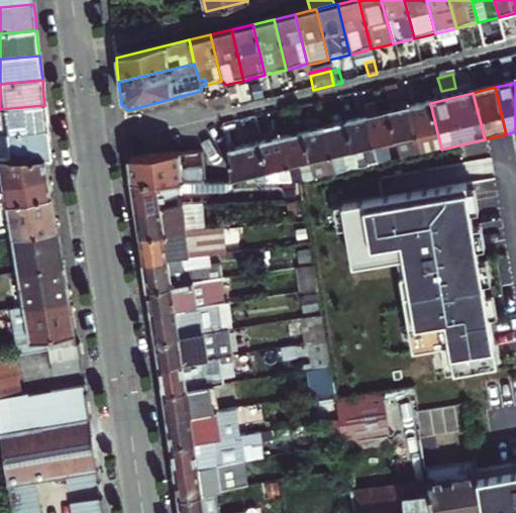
[(409,108),(420,156),(441,149),(430,103),(423,105),(409,108)]
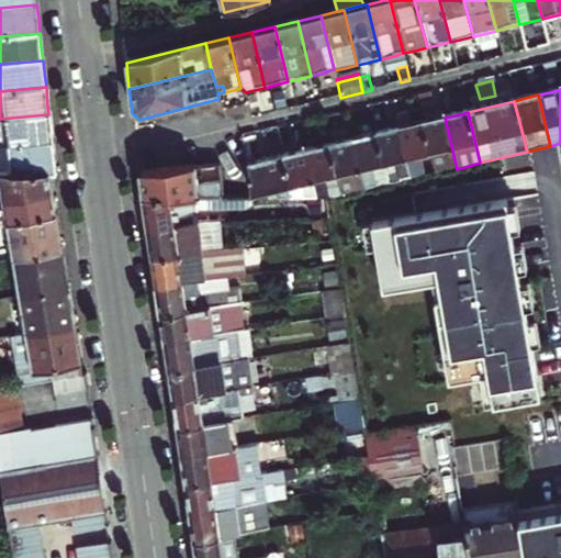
[(51,132),(48,114),(0,119),(0,147),(52,142),(51,132)]
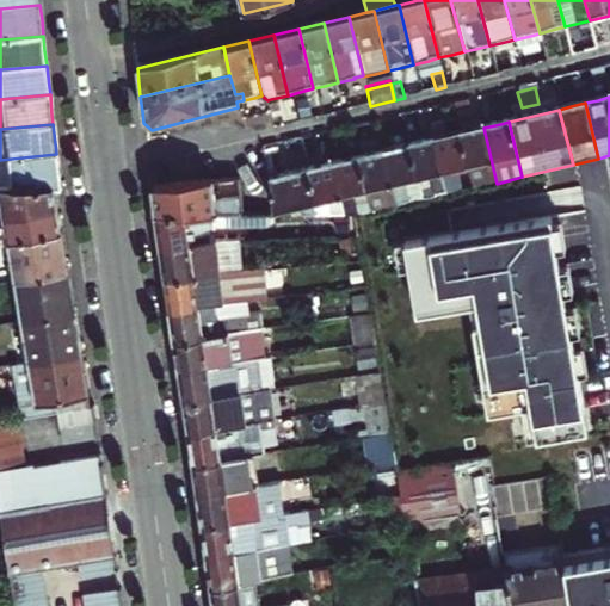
[(433,140),(447,196),(460,193),(454,167),(466,165),(458,134),(450,136),(444,137),(442,127),(431,130),(433,140)]
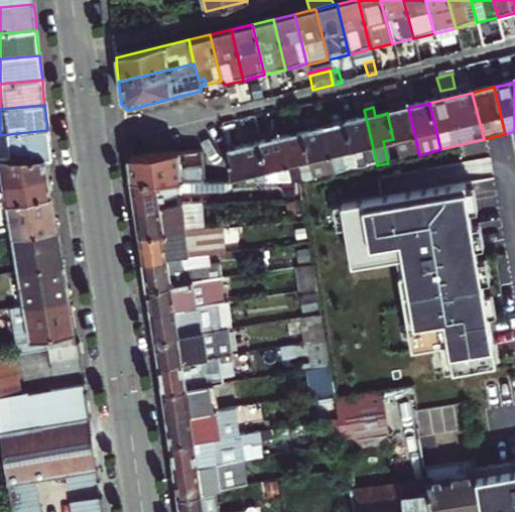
[(398,111),(387,113),(393,139),(398,160),(419,155),(408,108),(398,111)]
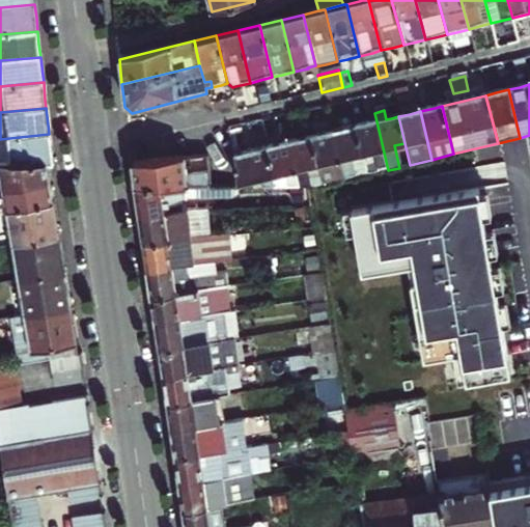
[(366,125),(354,127),(366,175),(388,170),(377,121),(366,125)]
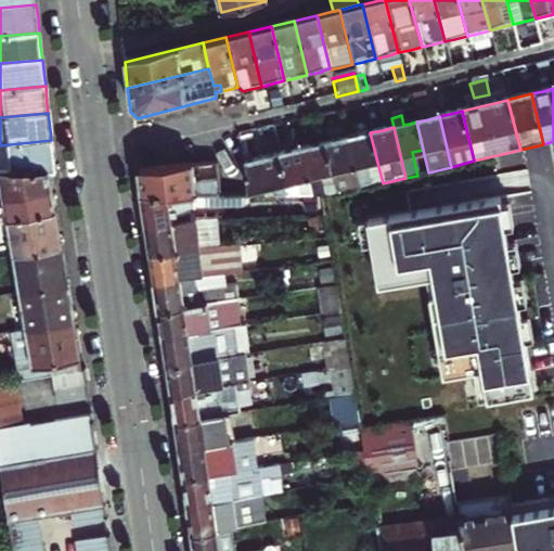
[(383,183),(370,132),(359,136),(347,138),(360,189),(383,183)]
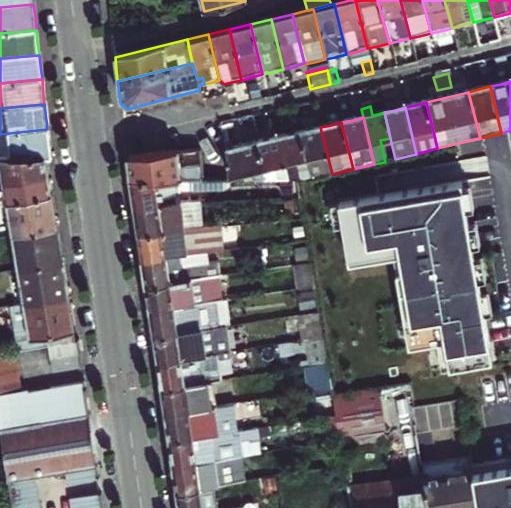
[(332,174),(320,127),(310,130),(299,133),(310,178),(332,174)]
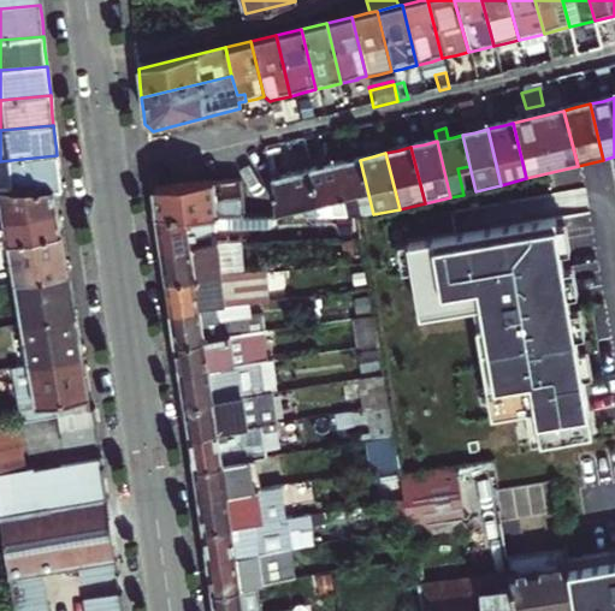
[(59,173),(57,155),(0,161),(0,189),(53,190),(60,191),(59,173)]
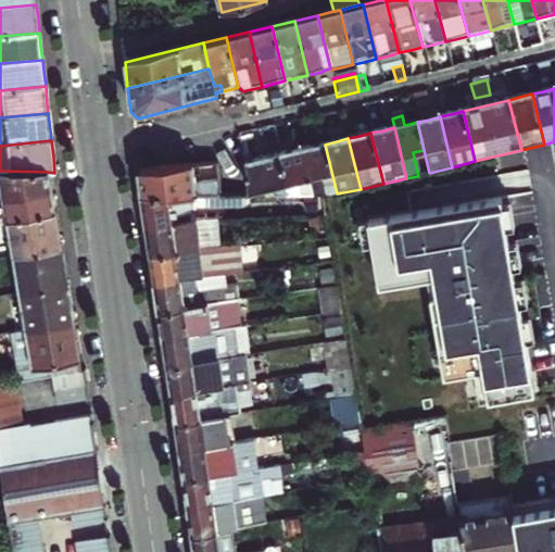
[(320,198),(337,193),(325,145),(314,147),(302,150),(314,198),(320,198)]
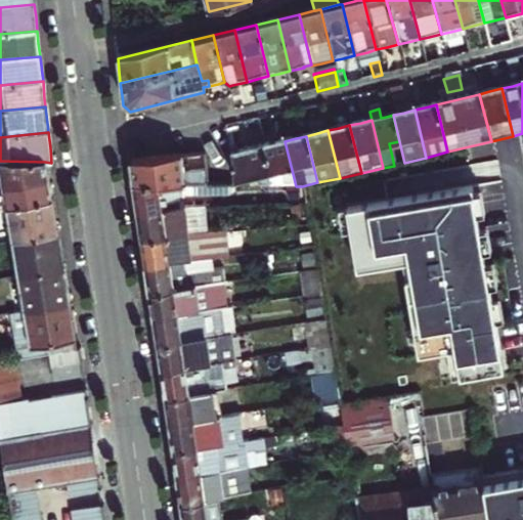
[(272,186),(296,186),(285,141),(273,143),(263,146),(272,186)]
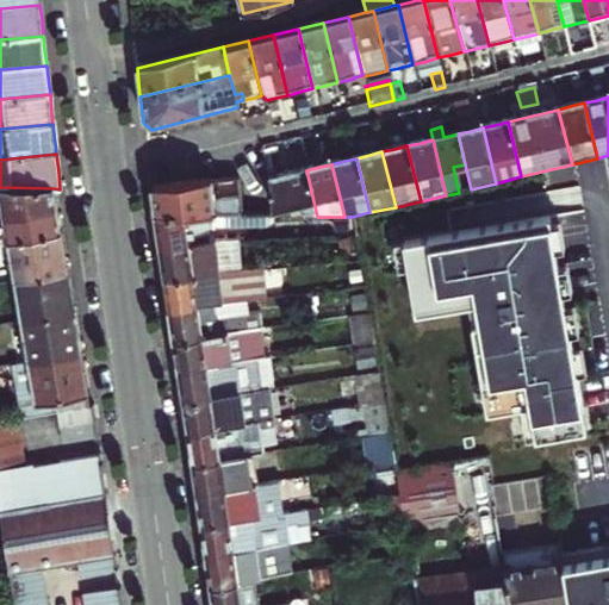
[(317,217),(306,170),(285,175),(268,180),(272,217),(317,217)]
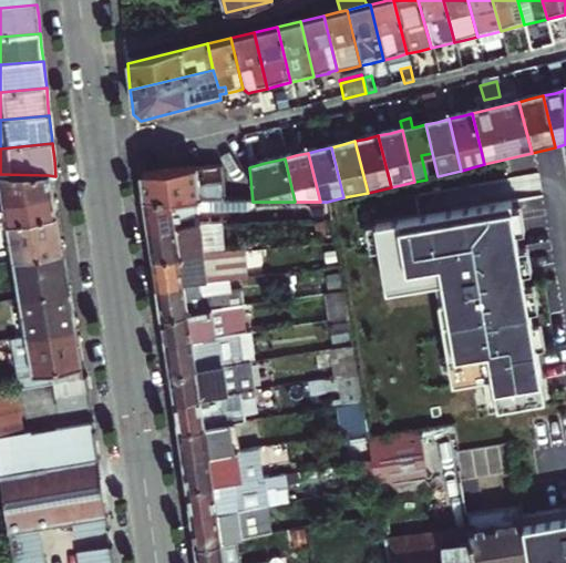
[(142,188),(143,201),(225,202),(224,186),(197,190),(196,170),(140,176),(142,188)]
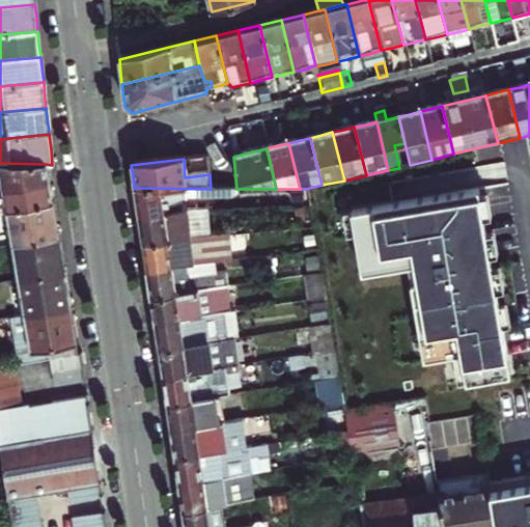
[(48,172),(46,164),(0,163),(0,173),(3,190),(49,182),(48,172)]
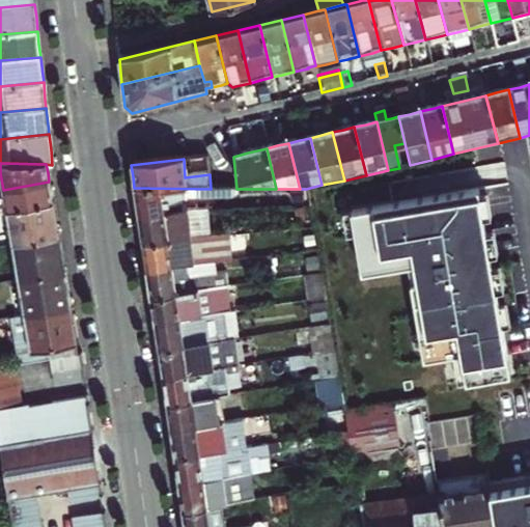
[(51,192),(49,182),(3,190),(0,190),(0,211),(6,210),(52,202),(51,192)]
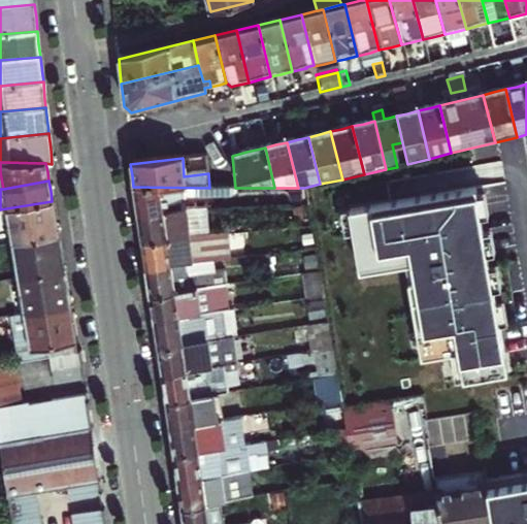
[(135,201),(137,218),(182,211),(180,206),(183,205),(182,198),(232,197),(231,188),(209,188),(133,187),(135,201)]
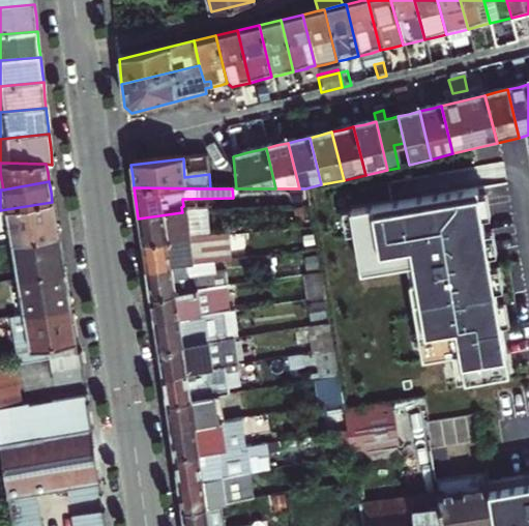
[(302,191),(288,192),(288,204),(302,203),(302,191)]
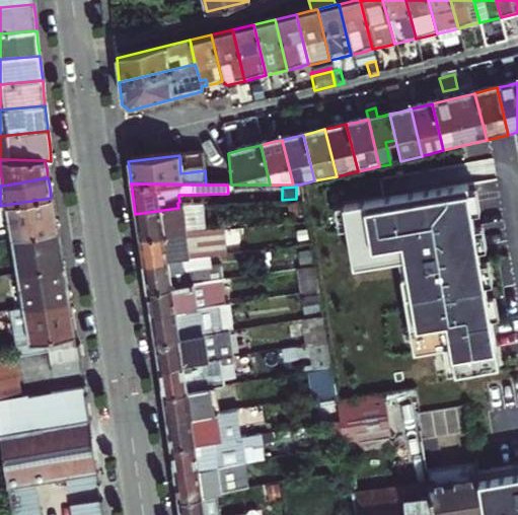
[(499,367),(468,187),(344,207),(354,267),(398,260),(414,352),(450,345),(454,375),(499,367)]
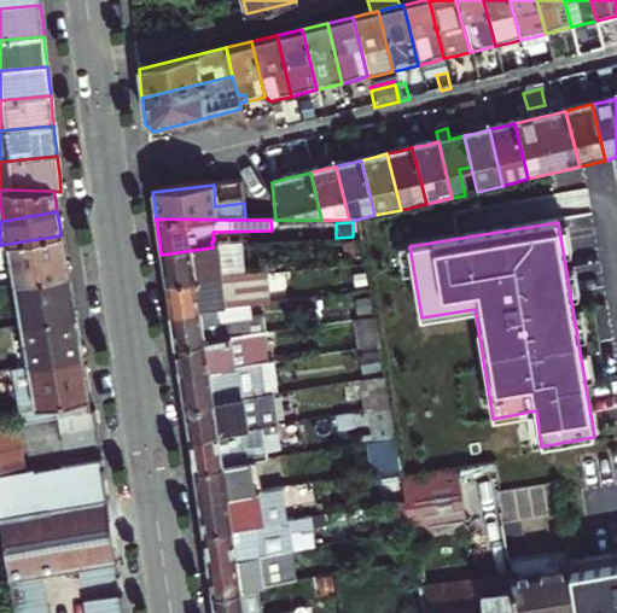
[(7,244),(9,251),(15,286),(68,278),(65,260),(60,235),(7,244)]
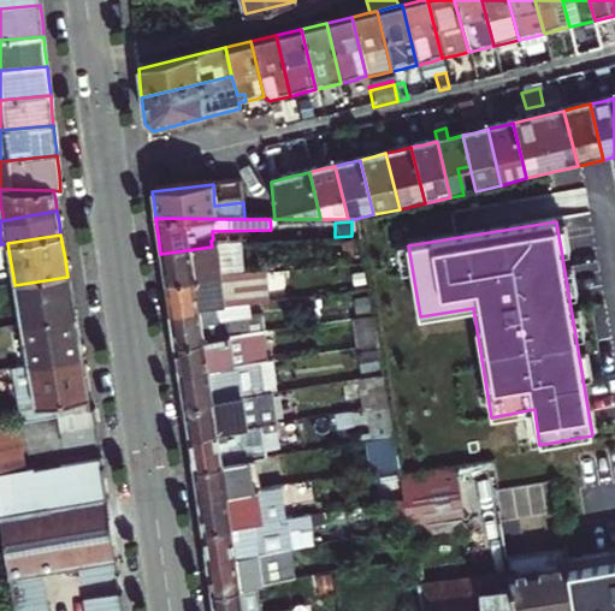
[(165,284),(219,277),(217,245),(212,247),(160,254),(163,270),(165,284)]
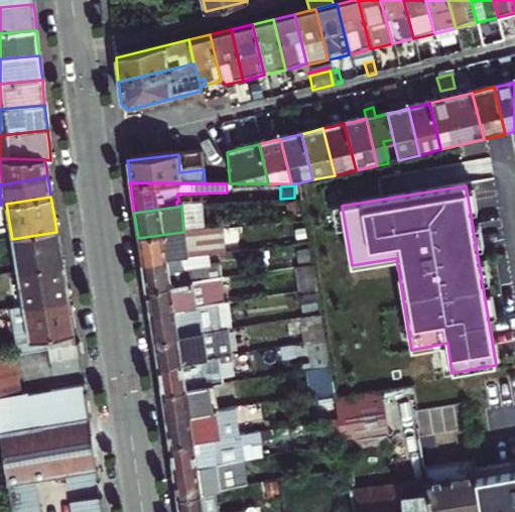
[(202,206),(181,206),(183,232),(203,231),(202,206)]
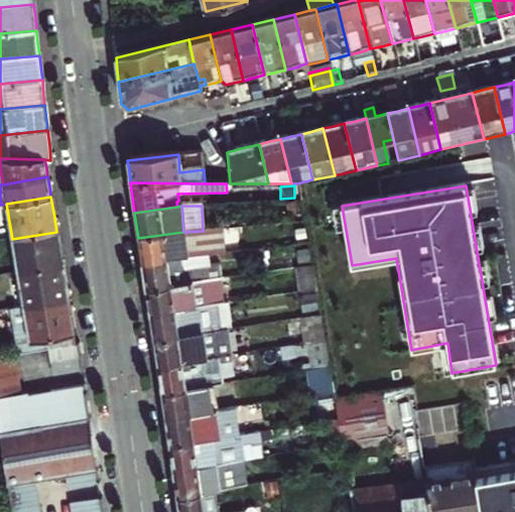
[(203,231),(183,232),(138,238),(140,251),(142,264),(179,259),(207,256),(224,254),(220,229),(203,231)]
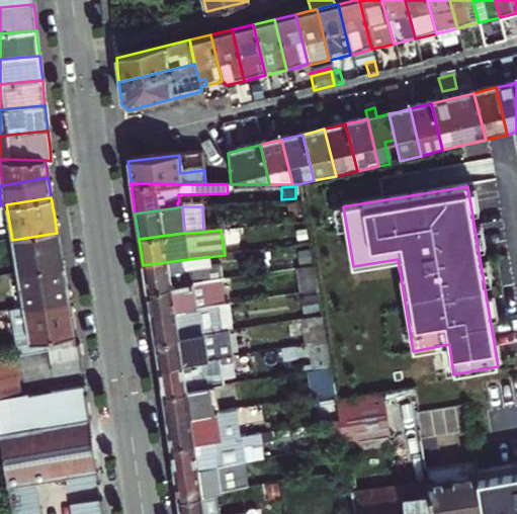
[(57,233),(12,240),(18,274),(63,267),(61,253),(57,233)]
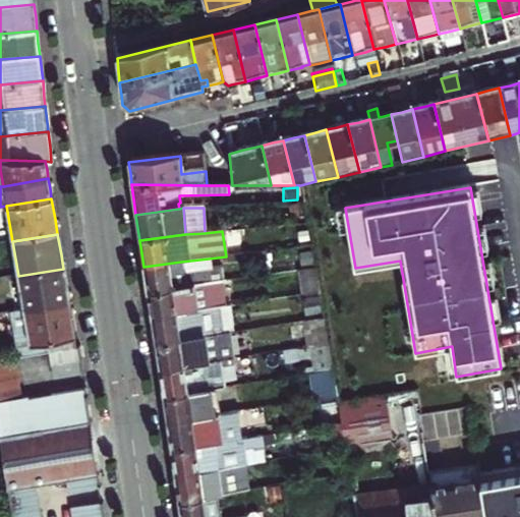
[(296,248),(300,272),(314,270),(310,246),(296,248)]
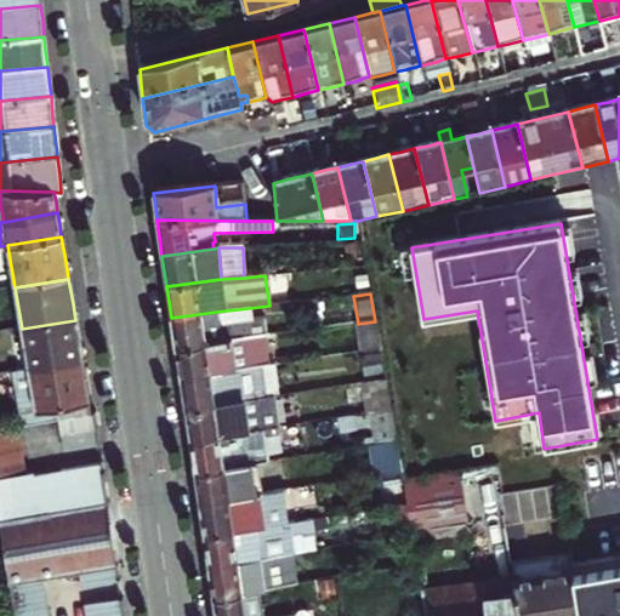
[(174,331),(176,348),(263,337),(265,337),(263,320),(250,321),(249,308),(216,312),(171,318),(174,331)]
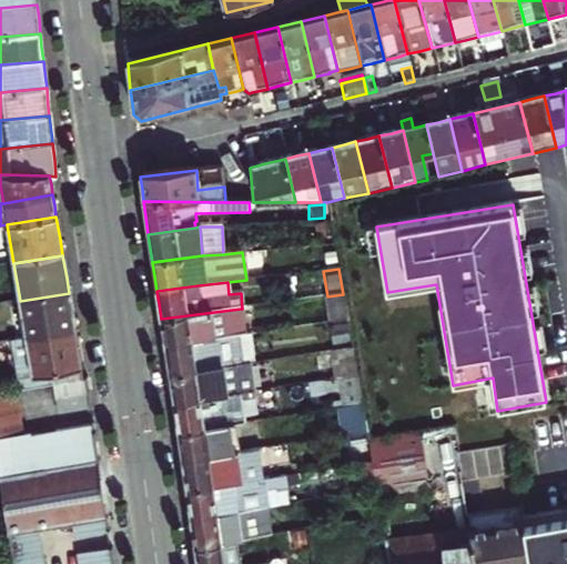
[(72,314),(69,293),(20,301),(27,340),(76,331),(72,314)]
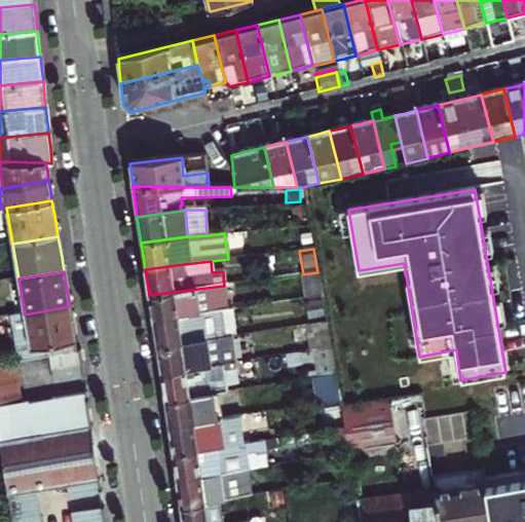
[(301,274),(305,300),(322,297),(317,272),(303,274),(301,274)]
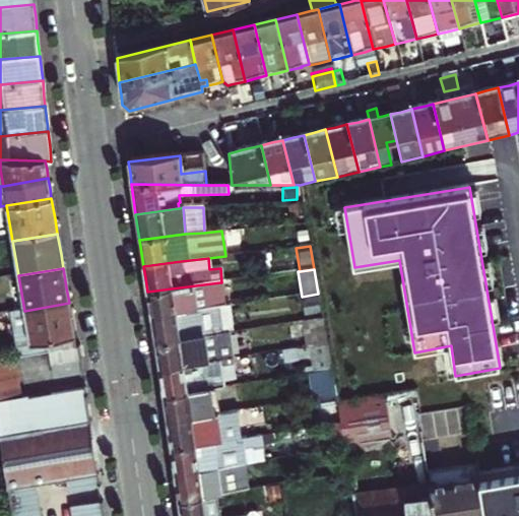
[(151,319),(217,309),(222,308),(224,308),(220,282),(147,292),(149,306),(151,319)]
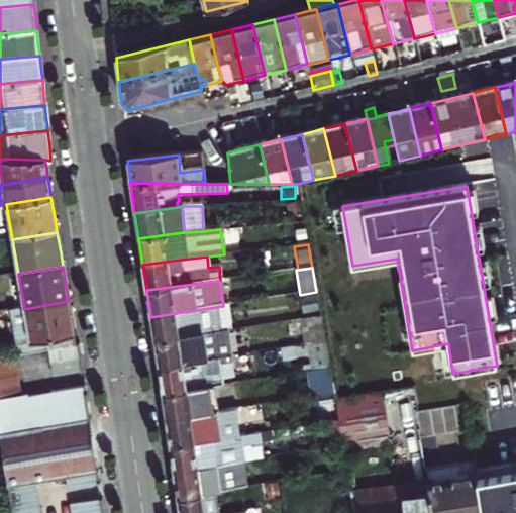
[(308,300),(299,302),(300,312),(310,310),(308,300)]
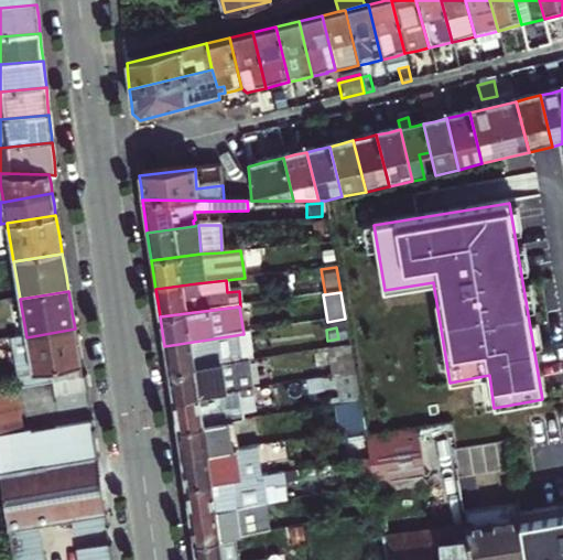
[(78,353),(75,329),(26,337),(11,340),(19,388),(51,383),(49,373),(82,367),(78,353)]
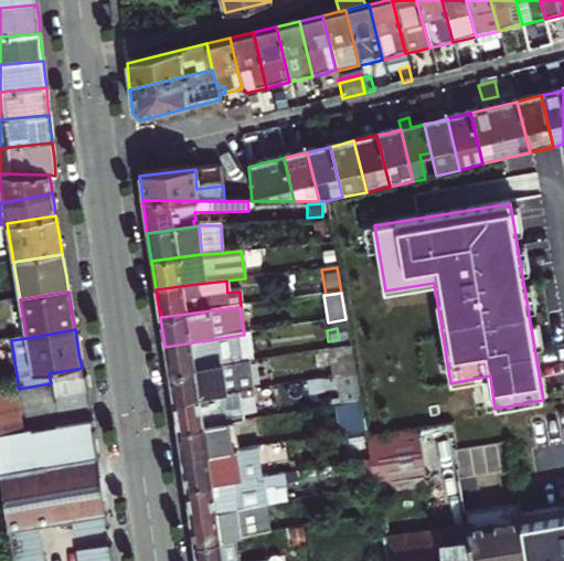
[(167,361),(168,374),(241,364),(236,336),(165,347),(167,361)]
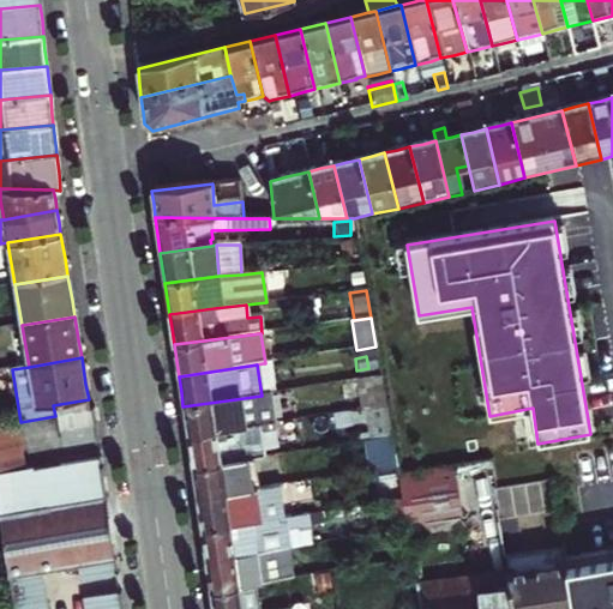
[(360,411),(362,411),(385,408),(380,378),(361,381),(354,383),(360,411)]
